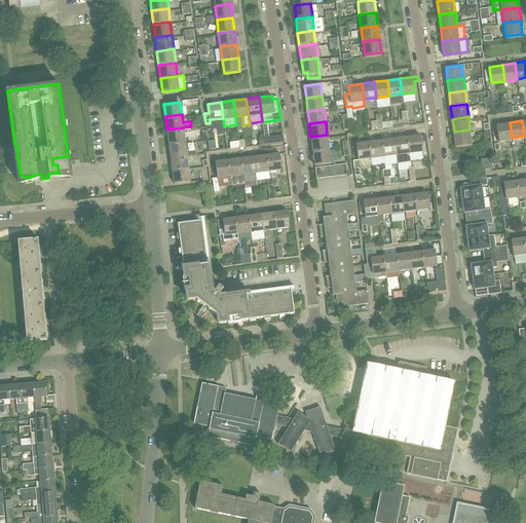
[(512,138),(510,122),(496,123),(498,140),(512,138)]
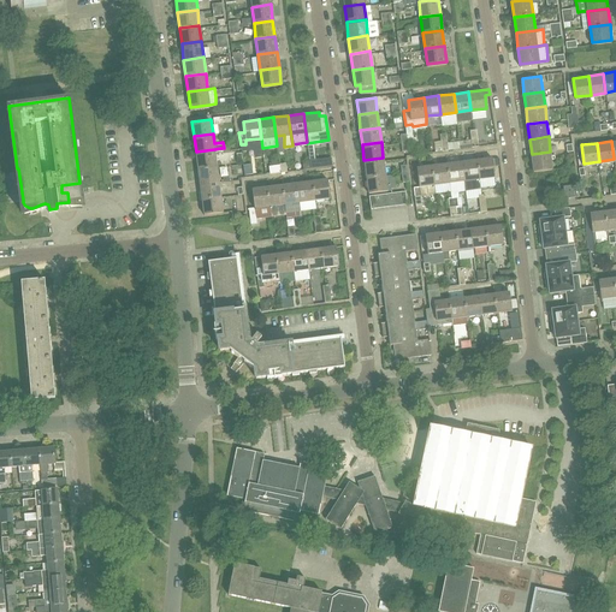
[(196,152),(197,167),(217,165),(214,149),(196,152)]
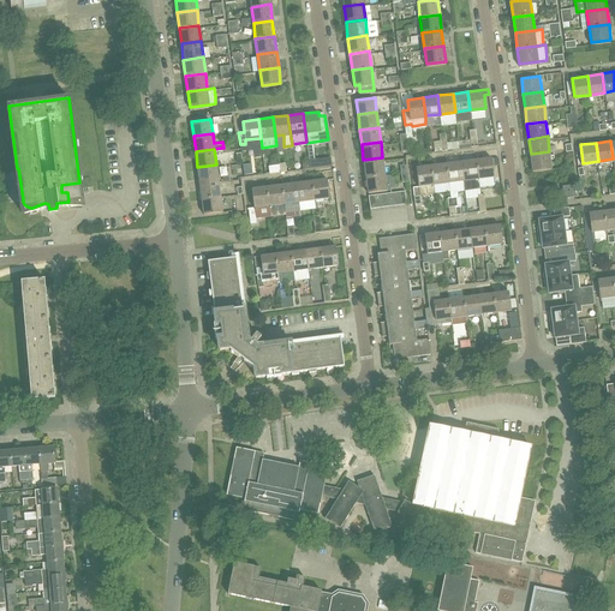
[(551,167),(549,151),(531,154),(532,169),(551,167)]
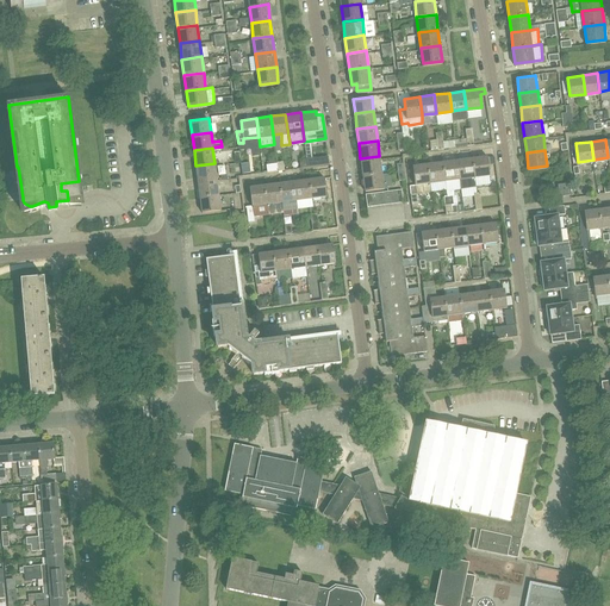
[(329,161),(328,154),(306,156),(307,158),(307,164),(329,161)]
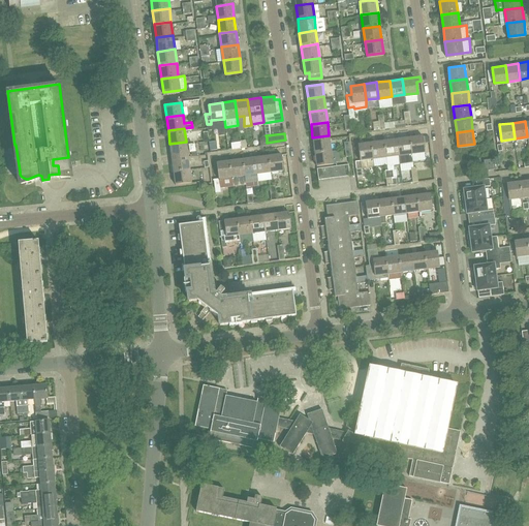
[(423,134),(410,135),(412,152),(413,159),(426,157),(425,151),(423,134)]
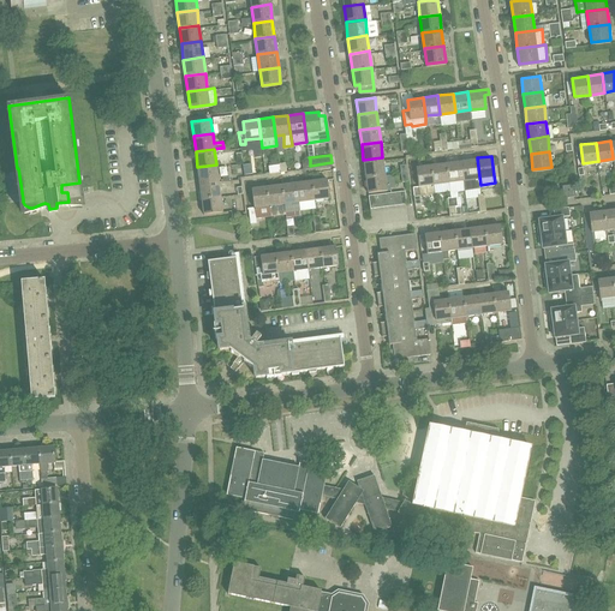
[(365,174),(384,172),(382,157),(363,160),(365,174)]
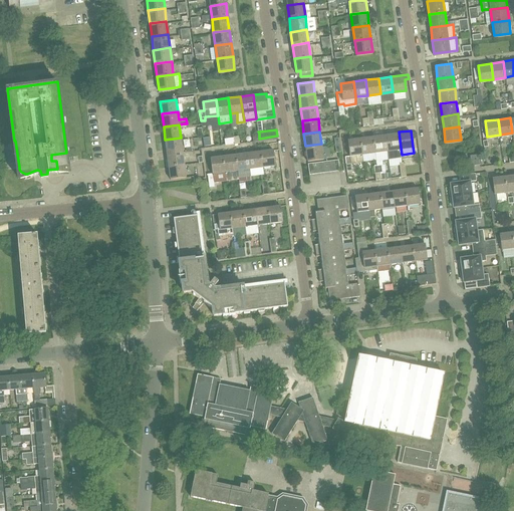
[(399,132),(386,134),(388,150),(389,157),(390,164),(400,163),(400,161),(402,160),(402,155),(401,148),(399,132)]
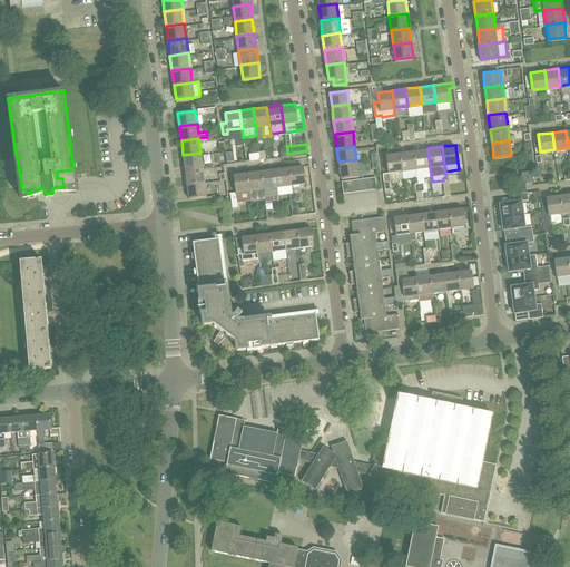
[(430,166),(428,148),(413,150),(415,168),(416,174),(416,175),(431,174),(430,166)]
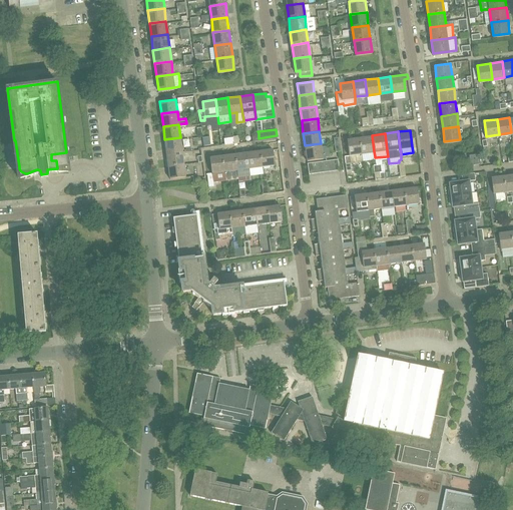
[(372,135),(360,136),(362,152),(374,151),(372,135)]
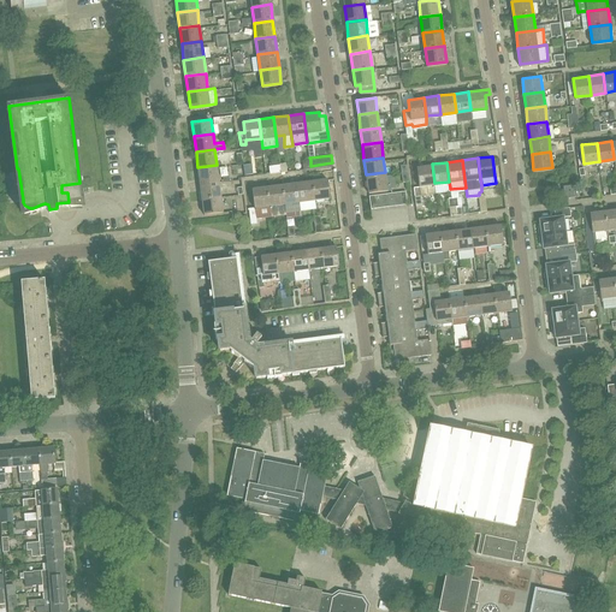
[(416,166),(419,184),(413,185),(415,202),(422,201),(420,185),(434,183),(432,164),(416,166)]
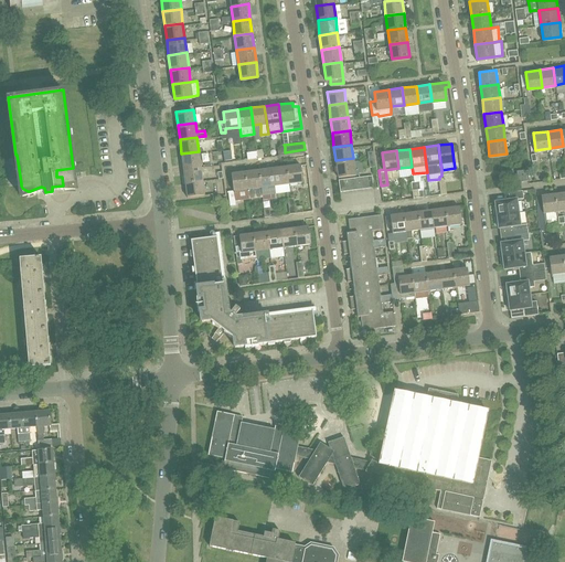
[(181,154),(183,167),(201,165),(199,151),(181,154)]
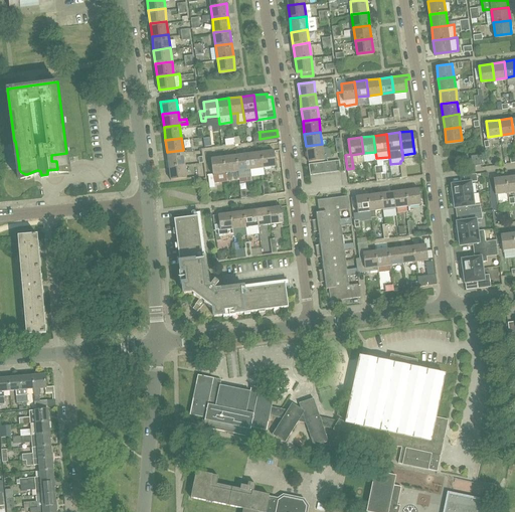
[(323,157),(322,144),(306,146),(308,159),(323,157)]
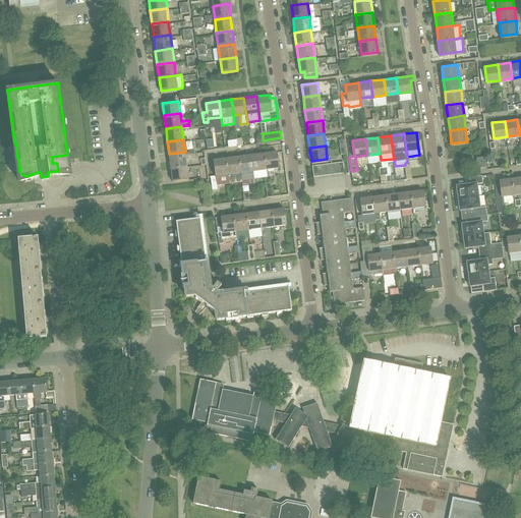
[(277,151),(264,153),(266,168),(279,167),(277,151)]
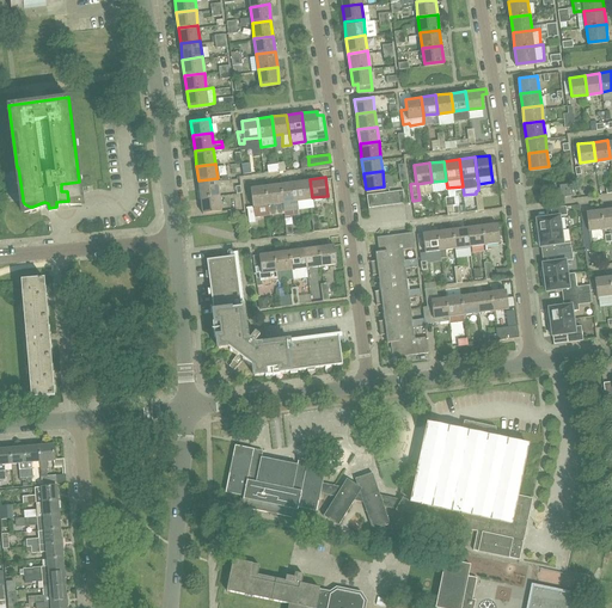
[(199,180),(201,196),(219,194),(218,178),(199,180)]
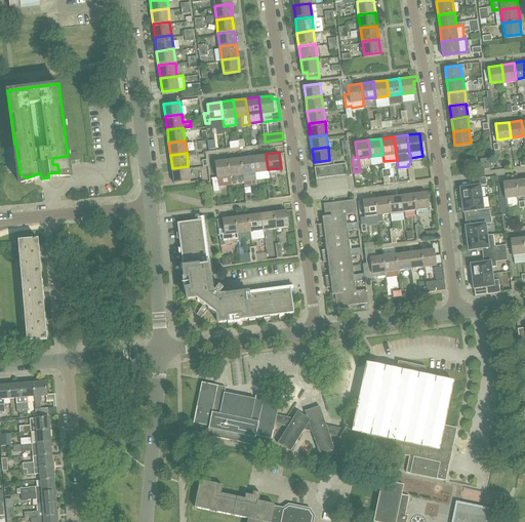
[(255,171),(268,169),(266,154),(253,155),(255,171)]
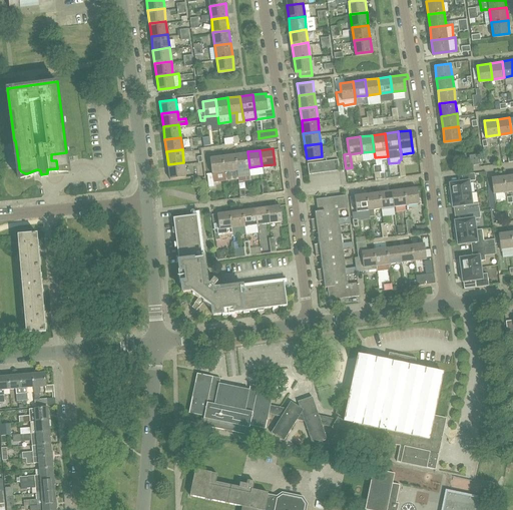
[(250,173),(249,167),(247,151),(234,153),(236,168),(237,175),(250,173)]
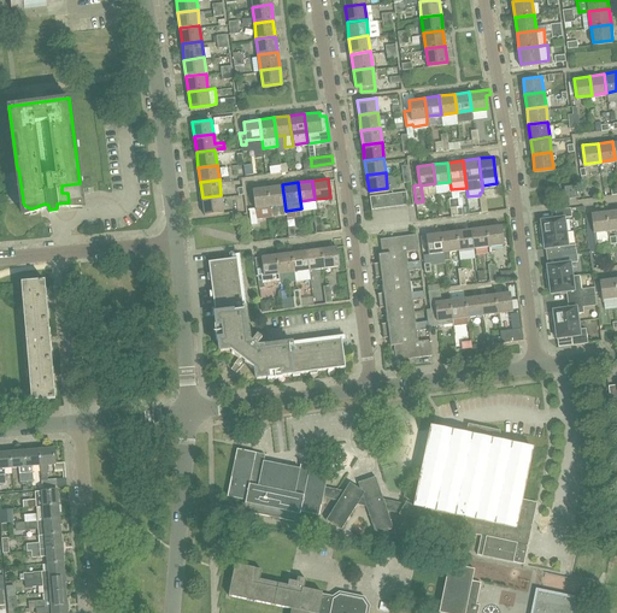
[(577,195),(576,182),(564,183),(565,196),(577,195)]
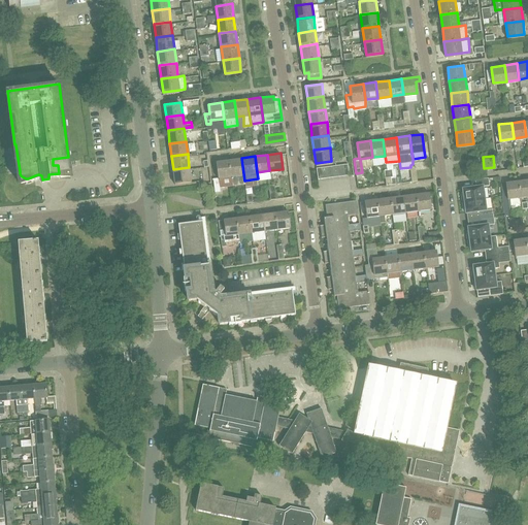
[(231,175),(243,173),(241,158),(229,159),(231,175)]
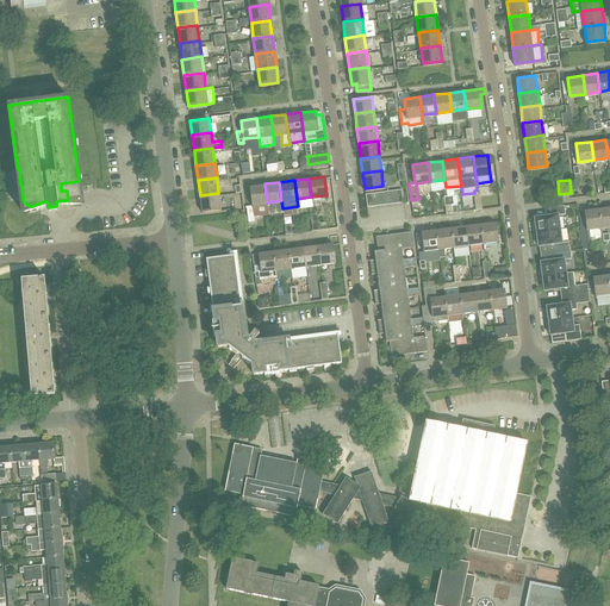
[(253,204),(267,202),(265,183),(249,186),(251,202),(246,204),(248,219),(255,219),(253,204)]
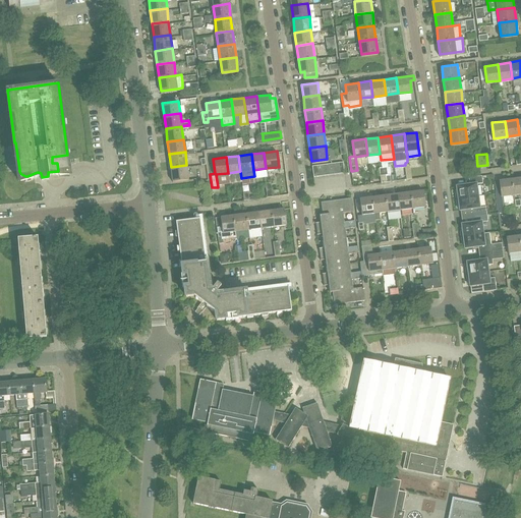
[(186,165),(171,167),(172,180),(188,178),(186,165)]
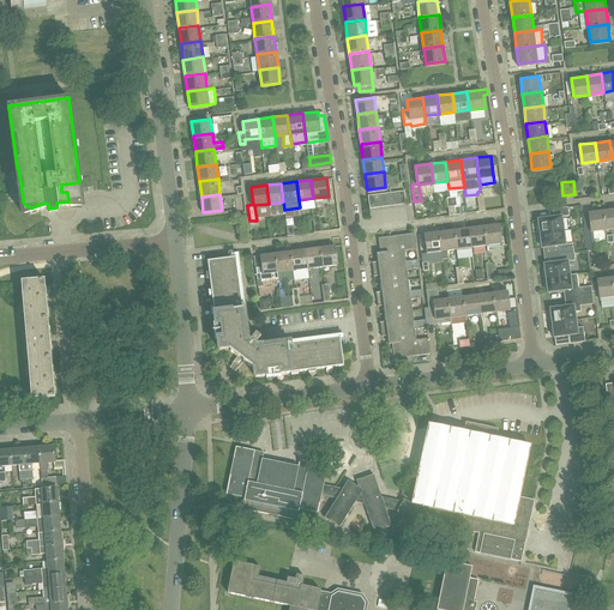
[(455,203),(457,203),(456,194),(446,195),(447,205),(455,204),(455,203)]
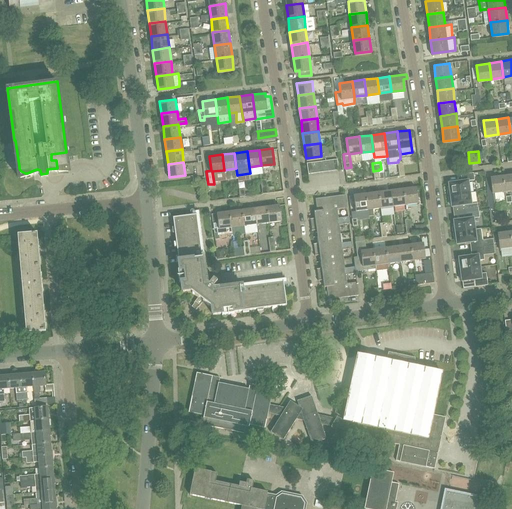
[(461,172),(461,177),(462,179),(449,181),(449,184),(448,184),(447,190),(448,193),(470,190),(468,178),(474,178),(473,170),(461,172)]
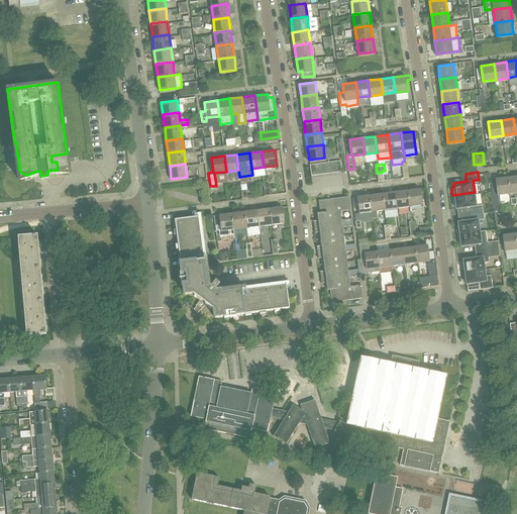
[(516,174),(508,176),(510,192),(516,190),(516,174)]
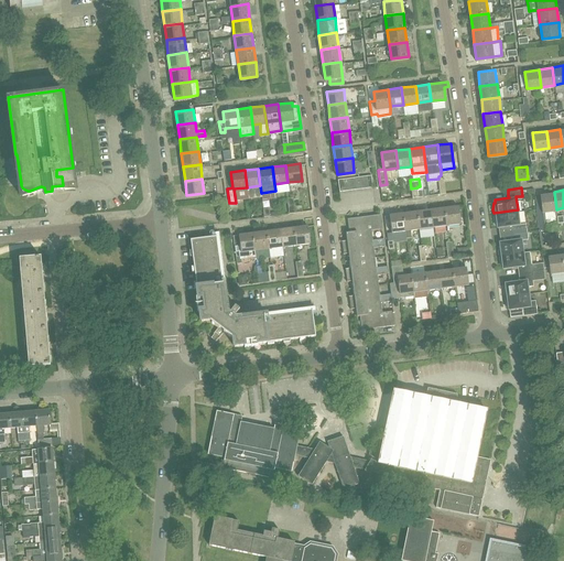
[(542,211),(556,209),(554,192),(540,193),(542,211)]
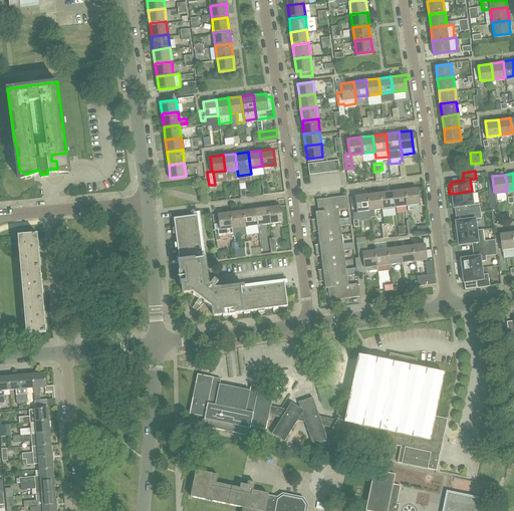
[(405,188),(407,204),(420,202),(418,186),(405,188)]
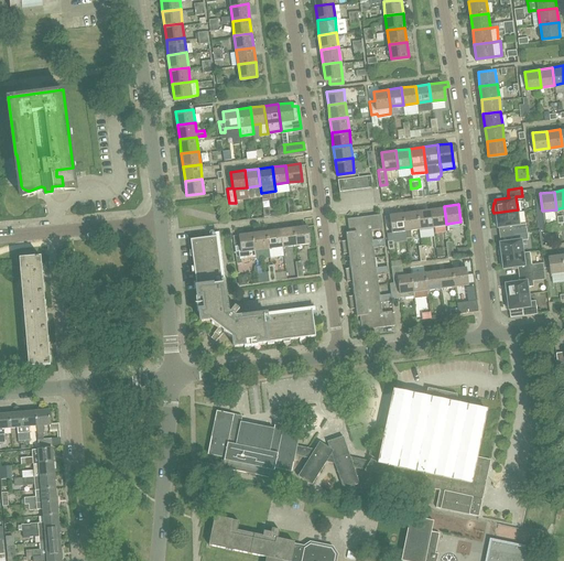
[(433,226),(446,224),(444,206),(431,208),(433,226)]
